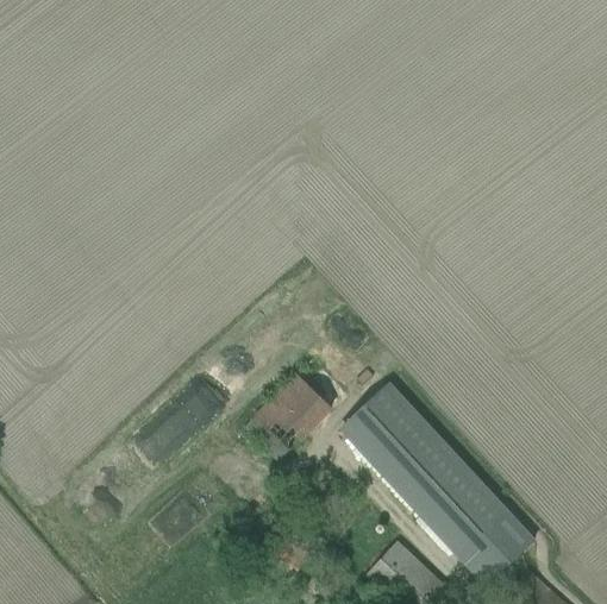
[(251,414),(287,447),(327,403),(292,370),(251,414)]
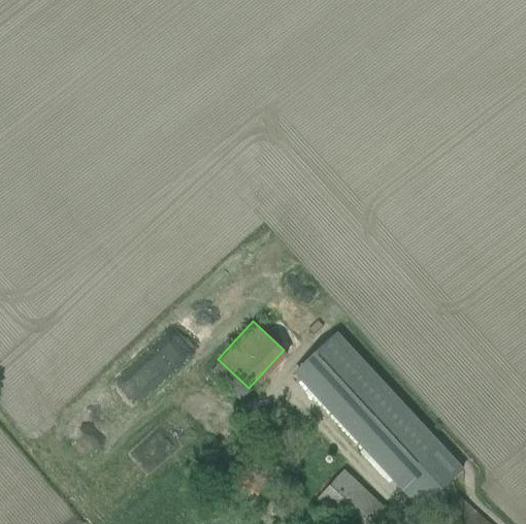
[(464,467),(337,331),(298,367),(425,503),(464,467)]
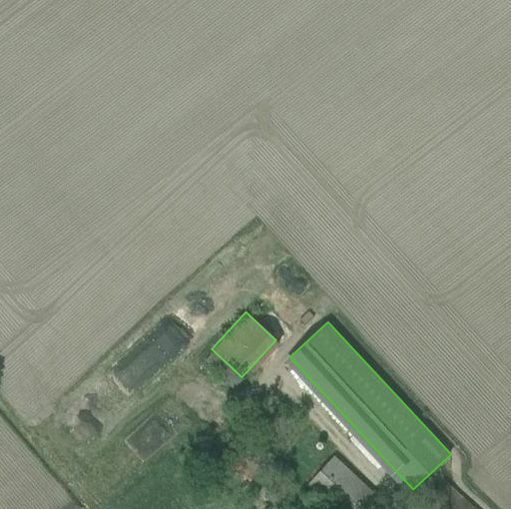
[(229,469),(250,481),(260,464),(238,452),(229,469)]
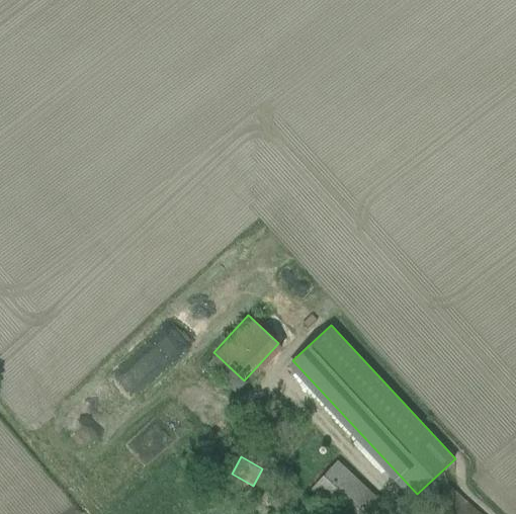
[(313,487),(341,513),(392,513),(395,511),(339,458),(313,487)]
